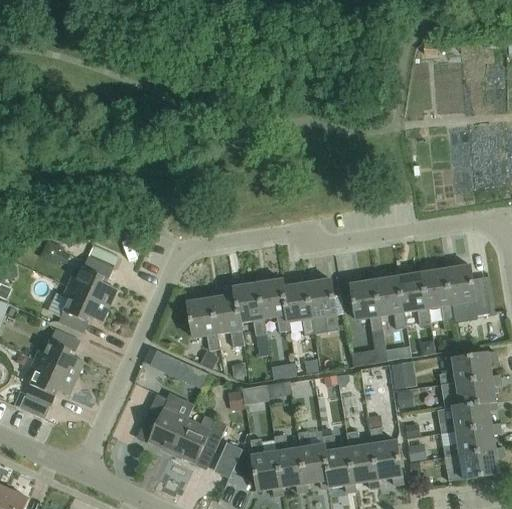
[(443,54),(443,43),(428,44),(428,54),(443,54)]
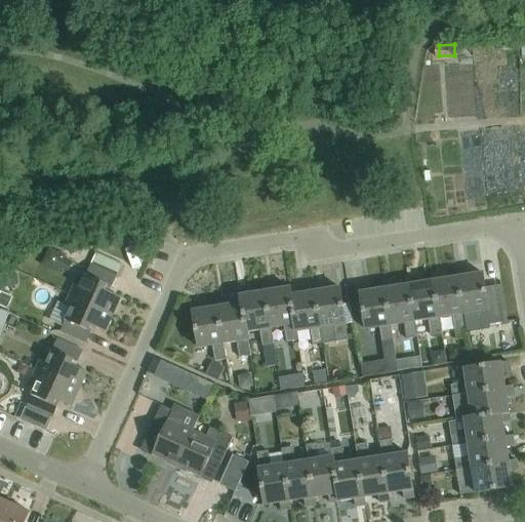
[(52,247),(48,245),(47,247),(40,264),(56,271),(58,267),(67,270),(71,262),(63,257),(65,253),(52,247)]
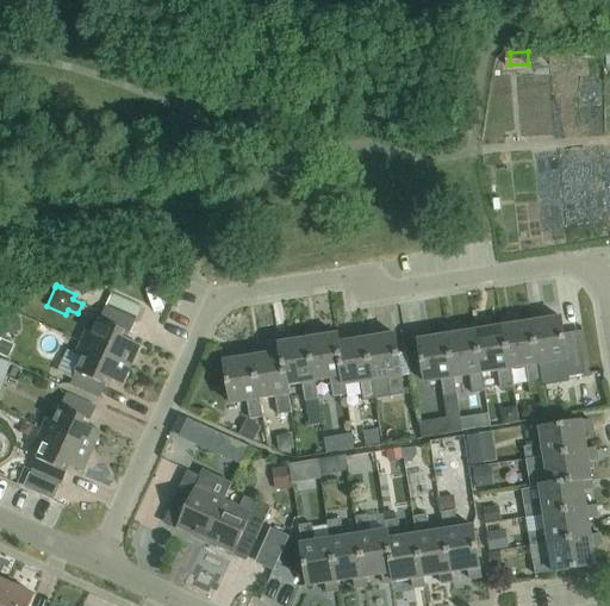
[(86,329),(80,341),(130,363),(139,343),(126,337),(135,319),(105,305),(93,332),(86,329)]
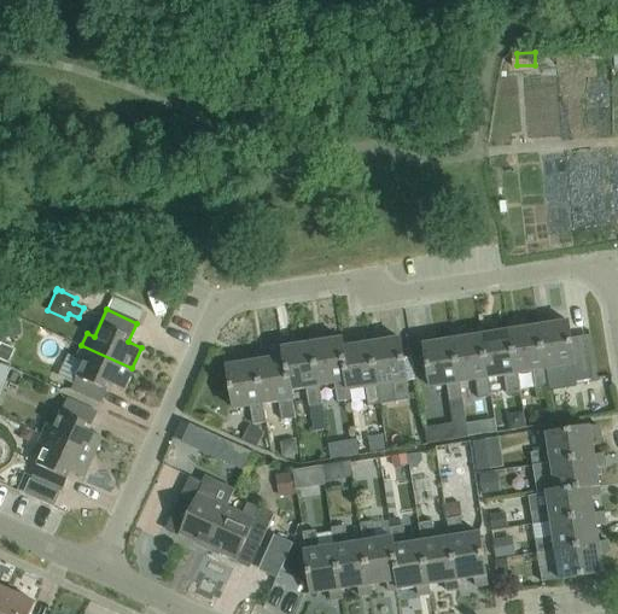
[(536,315),(537,325),(544,367),(560,364),(564,382),(576,381),(596,379),(590,346),(572,349),(567,320),(549,322),(548,314),(536,315)]
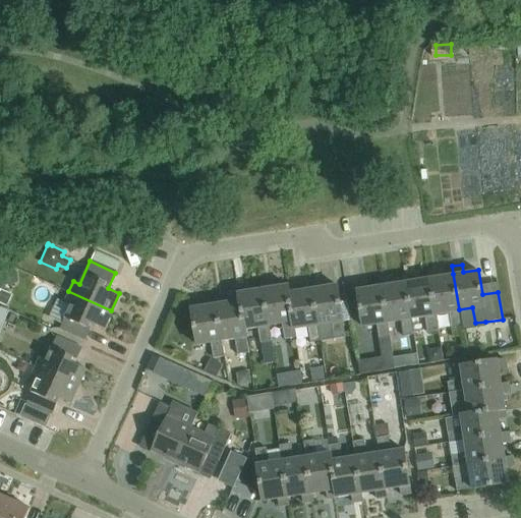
[(435,313),(436,313),(449,311),(451,327),(462,325),(459,309),(453,274),(439,276),(438,268),(427,270),(428,277),(435,313)]
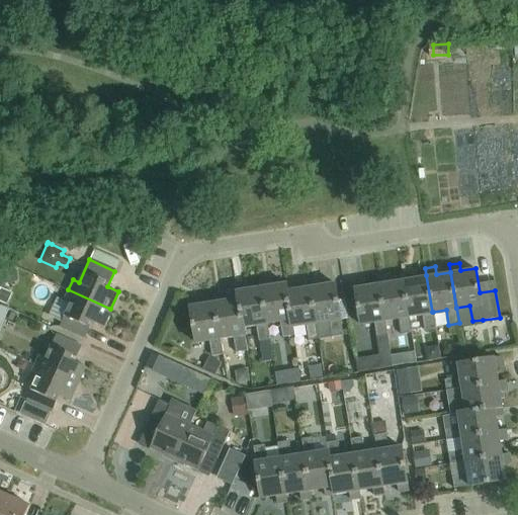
[(408,316),(409,316),(422,314),(424,329),(435,327),(433,312),(432,312),(426,275),(413,278),(412,270),(402,272),(403,279),(408,316)]
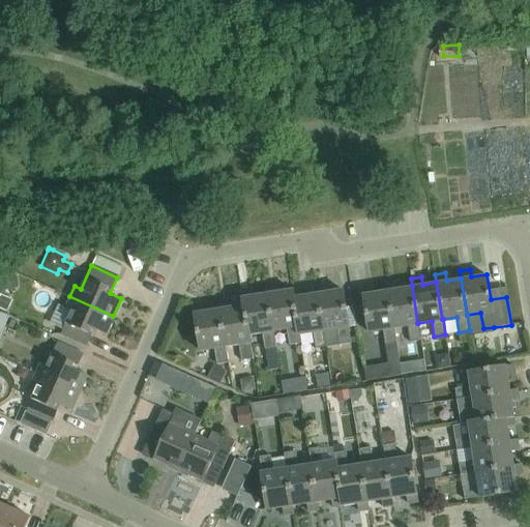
[(393,326),(407,324),(410,341),(420,339),(418,323),(417,323),(412,286),(398,288),(396,281),(386,283),(387,290),(393,326)]
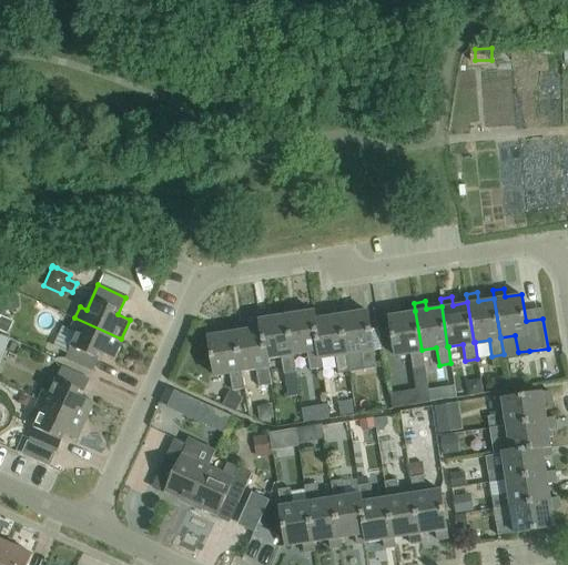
[(322,366),(320,357),(313,310),(296,312),(295,304),(284,305),(285,314),(292,353),(293,353),(306,351),(310,369),(322,366)]
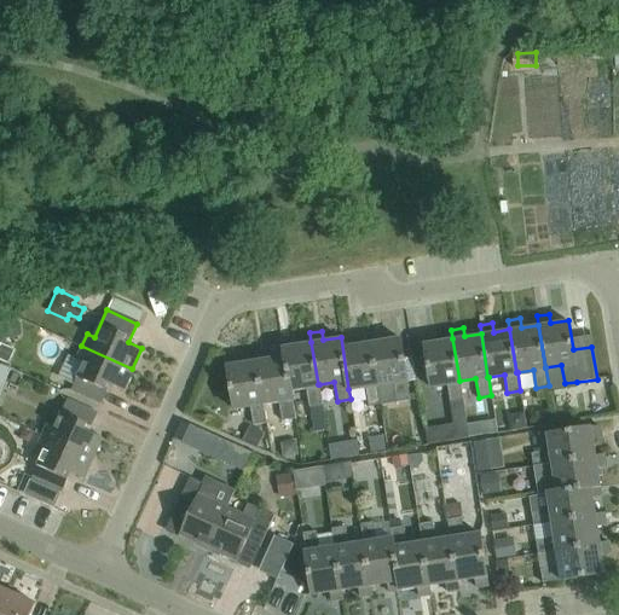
[(369,332),(370,342),(376,384),(377,384),(393,382),(395,400),(409,399),(406,379),(408,379),(400,337),(382,340),(380,331),(369,332)]
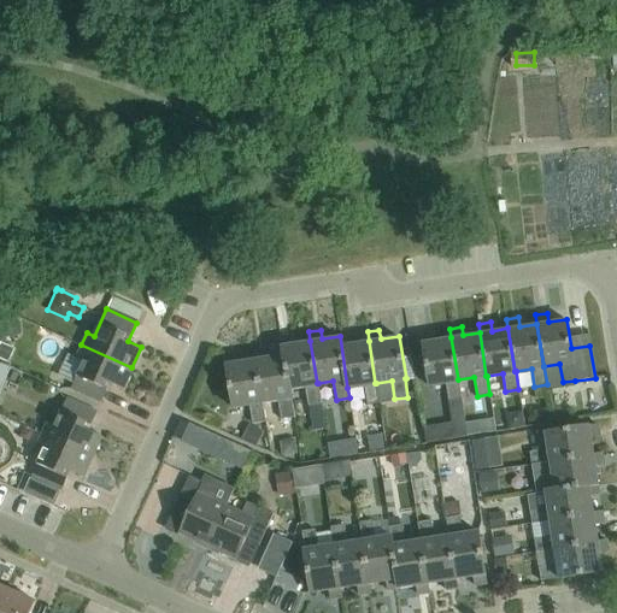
[(462,399),(458,379),(451,337),(434,340),(433,331),(421,332),(422,342),(429,384),(445,382),(448,400),(462,399)]
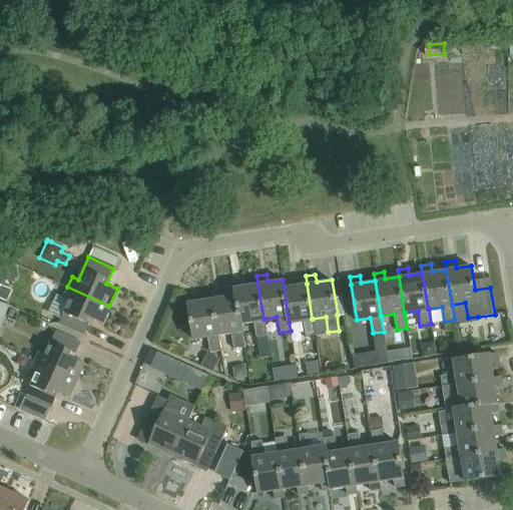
[(267,335),(265,319),(264,319),(258,284),(243,286),(242,279),(232,280),(234,288),(233,288),(234,295),(239,323),(253,321),(255,336),(259,356),(270,354),(267,335)]
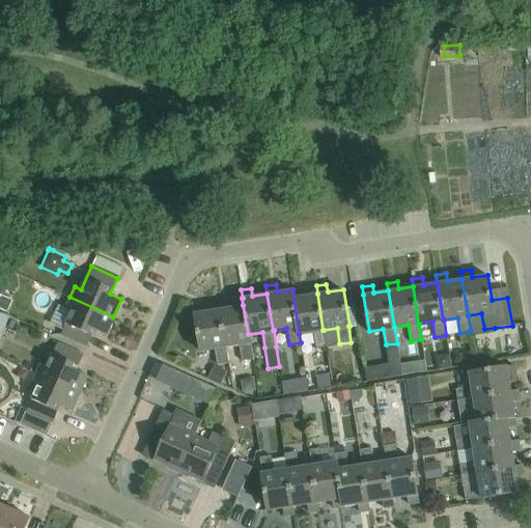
[(302,288),(292,289),(299,334),(312,332),(315,348),(327,345),(324,330),(323,330),(317,294),(303,296),(302,288)]
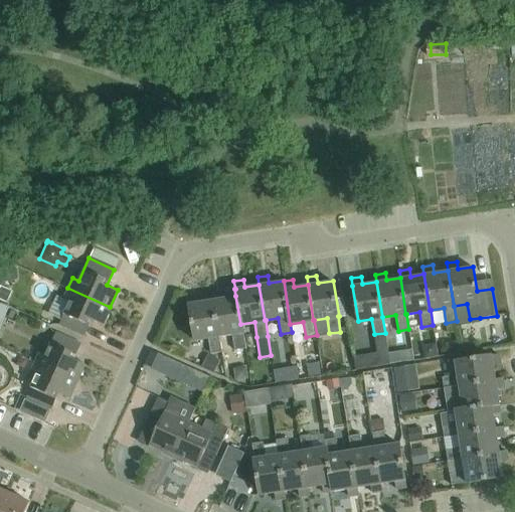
[(110,307),(67,288),(63,297),(69,300),(58,323),(84,334),(92,319),(103,324),(110,307)]
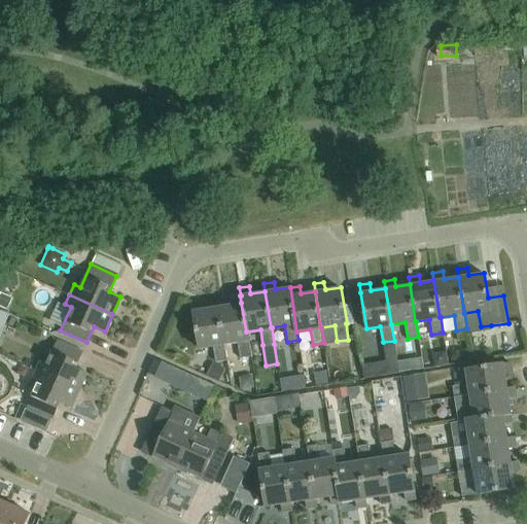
[(223,343),(237,341),(240,356),(250,355),(248,339),(247,340),(246,332),(241,303),(227,305),(226,298),(216,300),(217,307),(223,343)]
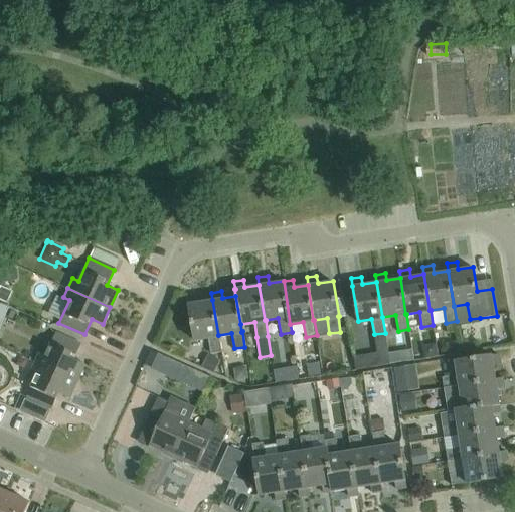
[(221,350),(218,335),(212,300),(198,302),(197,295),(187,296),(188,304),(194,339),(207,337),(210,352),(221,350)]
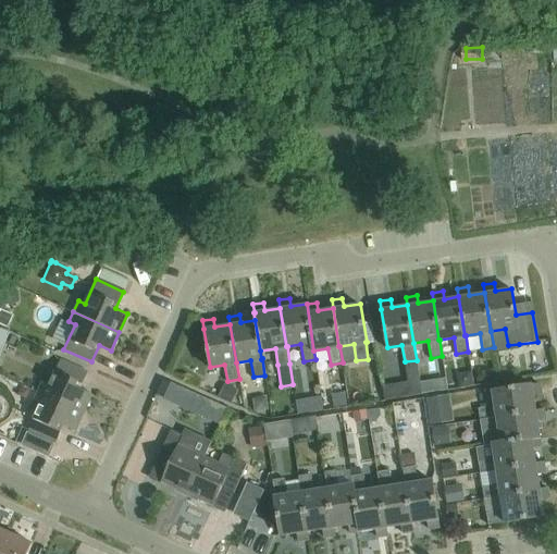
[(0,349),(11,342),(2,330),(0,330),(0,349)]
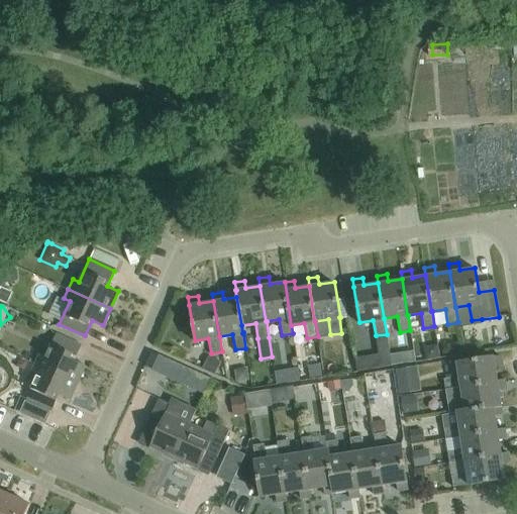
[(39,352),(34,363),(77,382),(85,365),(74,360),(81,344),(56,332),(44,355),(39,352)]
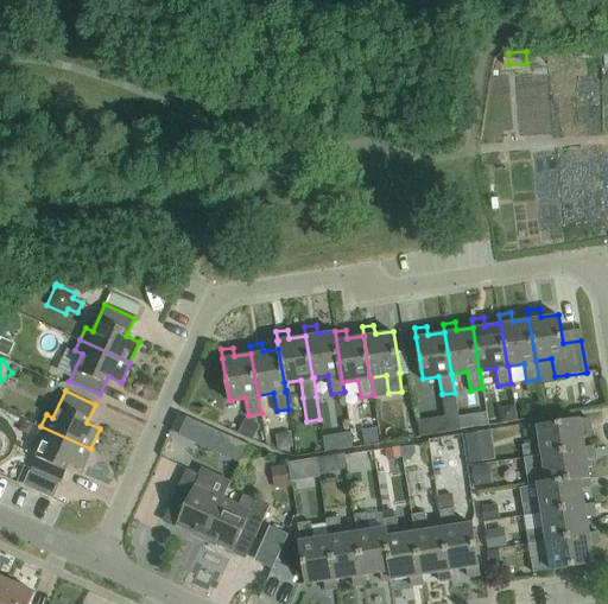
[(481,390),(475,412),(487,415),(493,394),(481,390)]
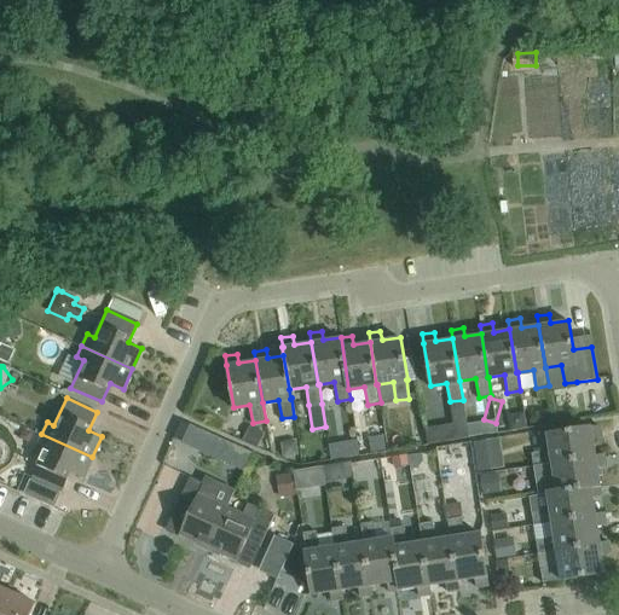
[(463,400),(450,401),(456,437),(468,436),(463,400)]
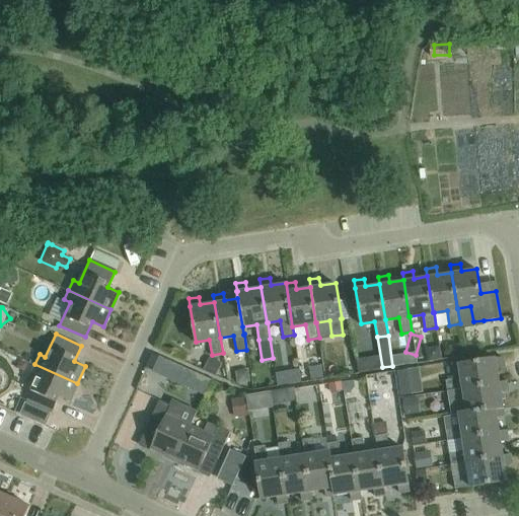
[(328,352),(330,370),(350,368),(348,350),(328,352)]
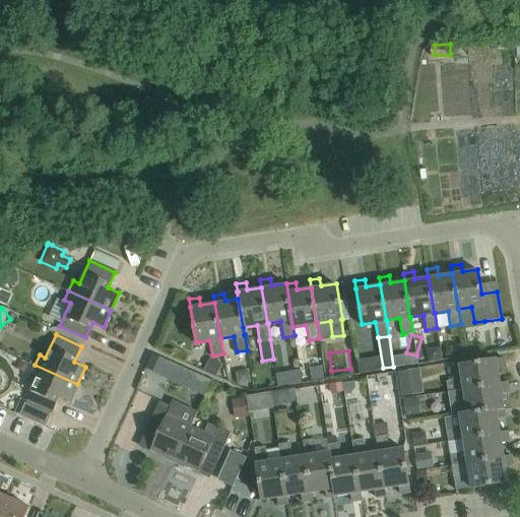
[(155,352),(150,364),(160,368),(166,357),(155,351),(155,352)]
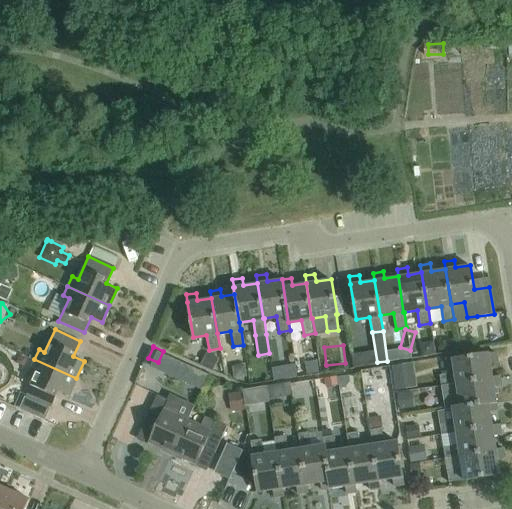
[(218,357),(205,351),(199,363),(213,369),(218,357)]
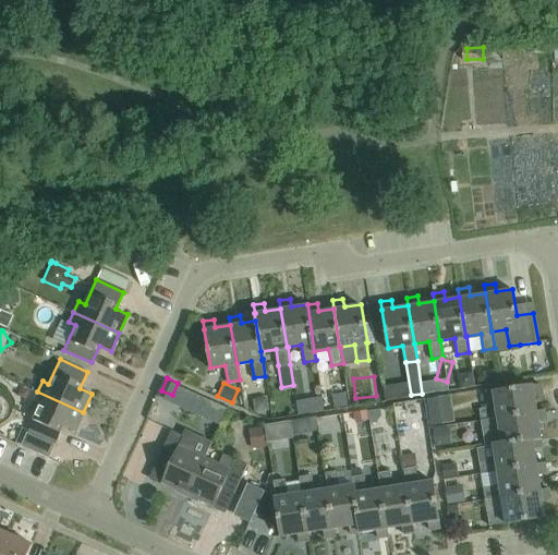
[(497,415),(535,410),(533,395),(542,394),(540,383),(532,384),(493,390),(495,405),(478,407),(481,419),(497,417),(497,415)]
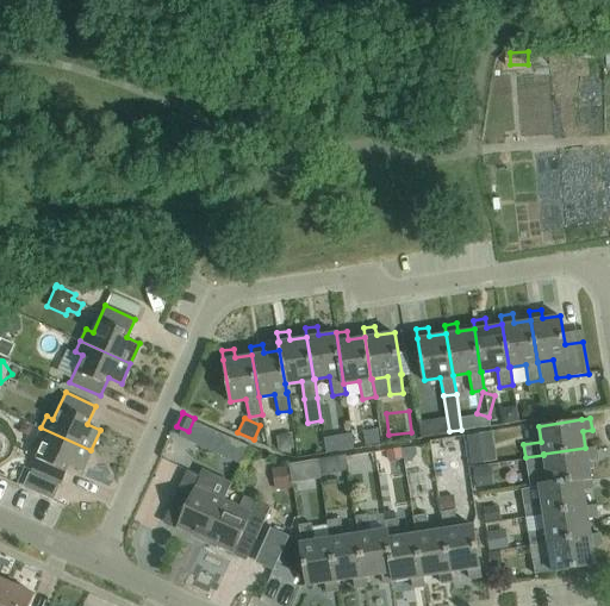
[(82,470),(91,450),(41,428),(36,438),(43,442),(30,469),(61,482),(69,464),(82,470)]
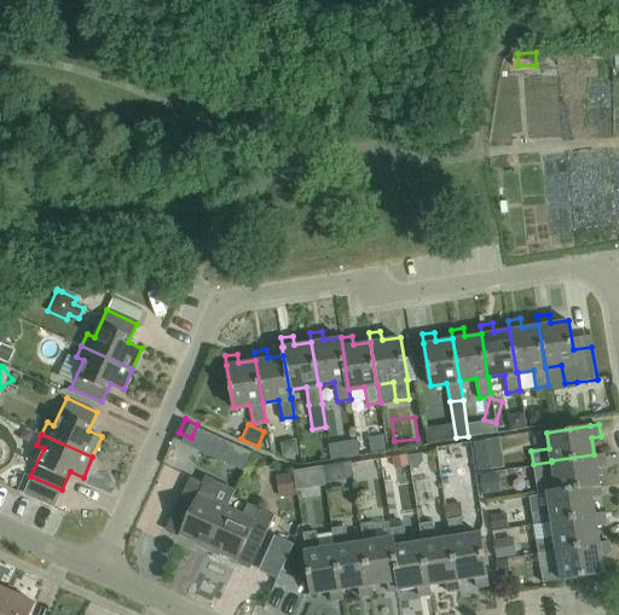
[(358,437),(345,440),(347,456),(360,453),(358,437)]
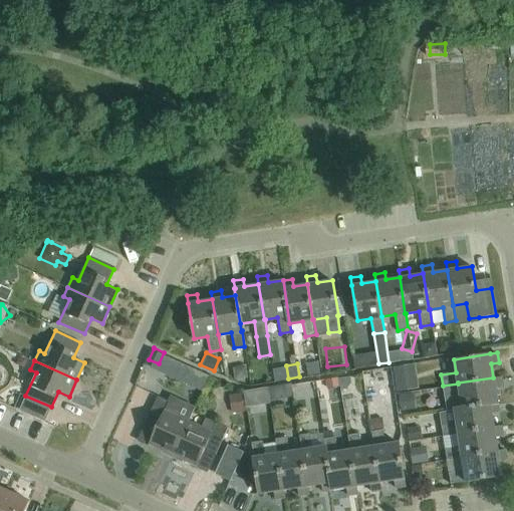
[(422,389),(420,363),(400,365),(402,390),(422,389)]
